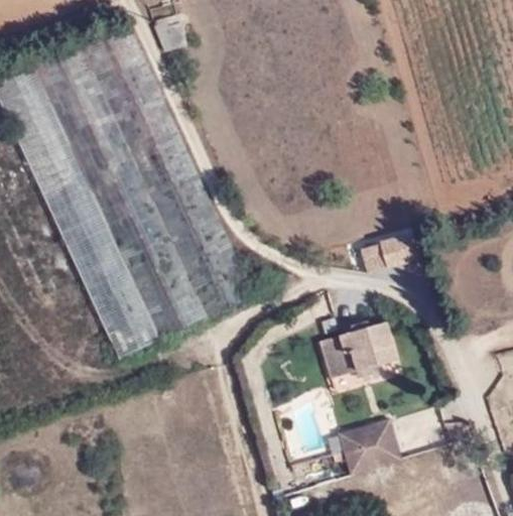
[(161,25),(158,26),(168,50),(188,45),(183,23),(171,26),(167,19),(159,21),(161,25)]
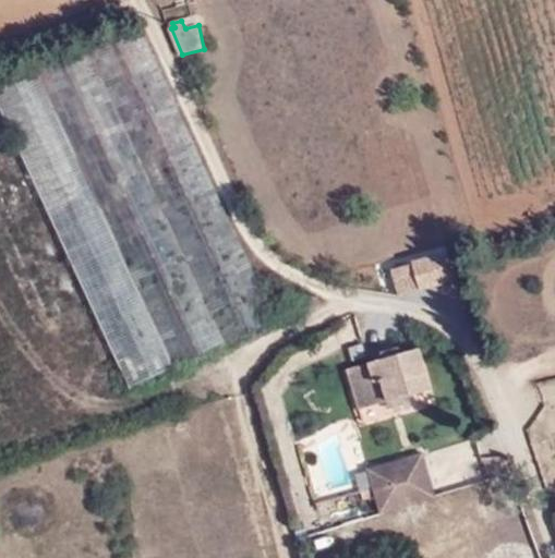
[(35,68),(173,362),(273,318),(134,24),(35,68)]
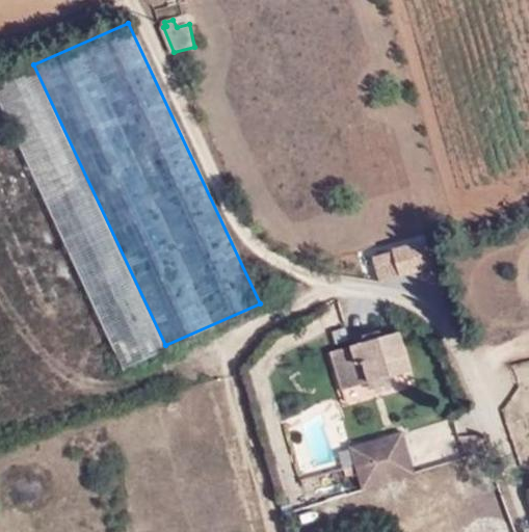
[(0,79),(0,112),(120,365),(165,345),(33,64),(0,79)]
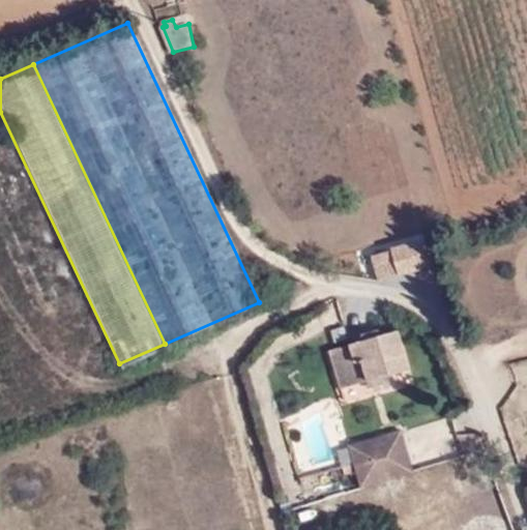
[(382,278),(429,265),(421,241),(376,254),(382,278)]
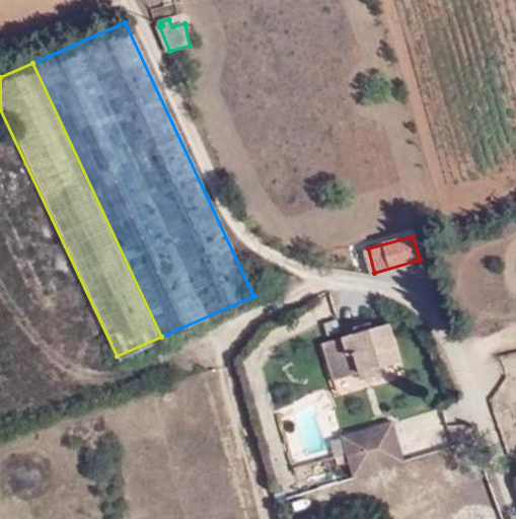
[(358,371),(397,360),(386,323),(339,336),(319,342),(332,379),(358,371)]
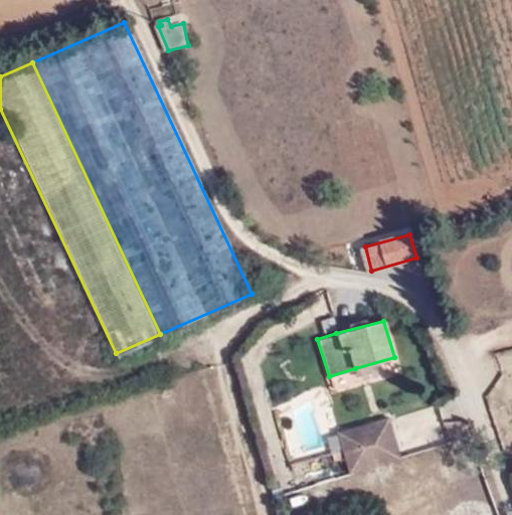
[(403,413),(411,449),(450,440),(441,404),(403,413)]
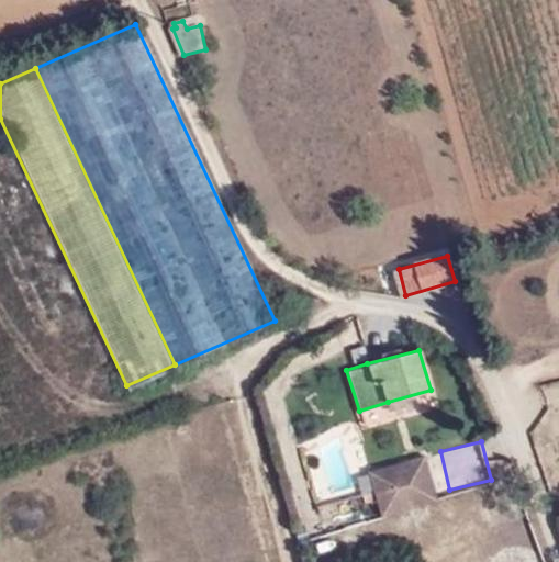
[(427,505),(439,501),(425,456),(369,474),(383,519),(411,510),(427,505)]
